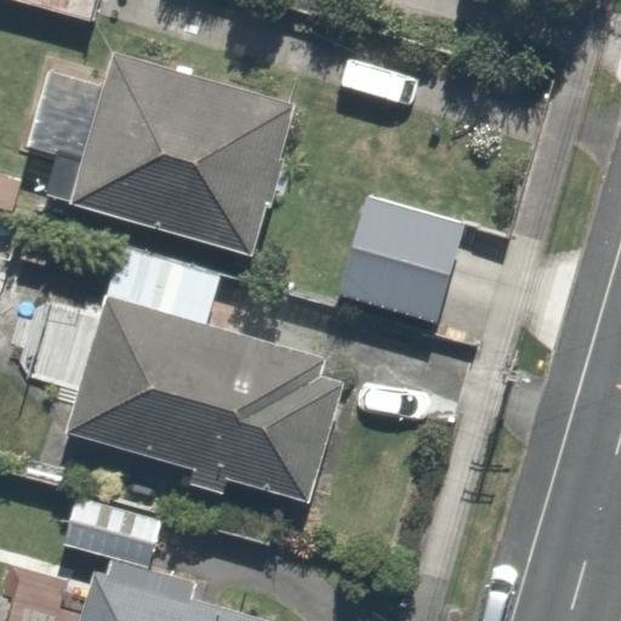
[(20,0),(93,23),(101,0),(20,0)]
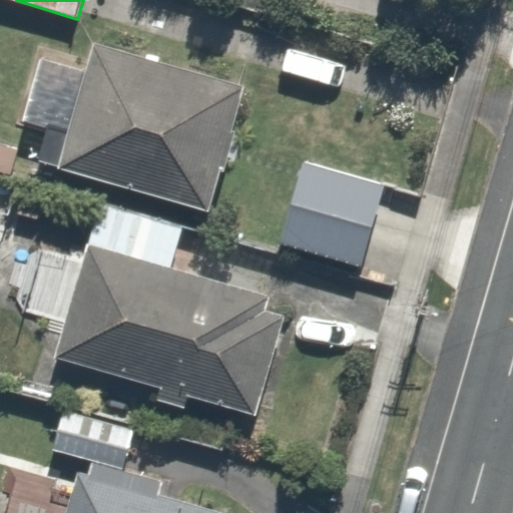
[(61,75),(37,165),(225,214),(260,84),(96,42),(86,81),(61,75)]
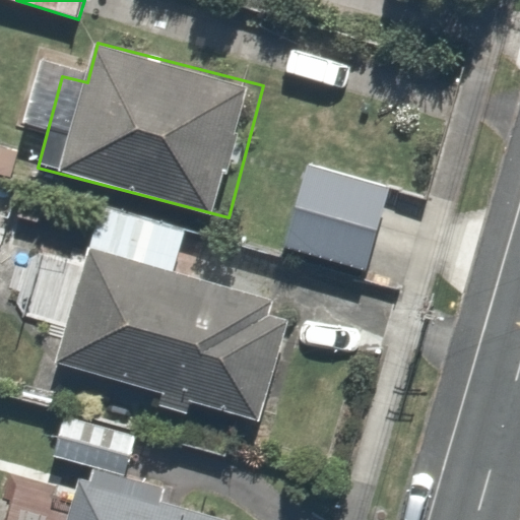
[(191,230),(101,202),(54,362),(259,423),(294,303),(180,269),(191,230)]
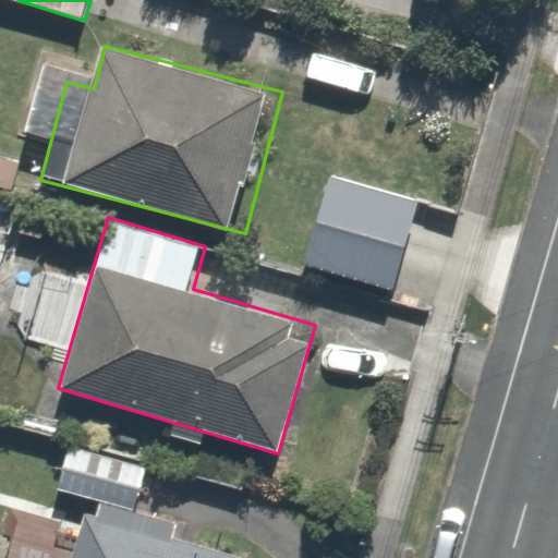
[(69,444),(57,487),(137,510),(149,465),(69,444)]
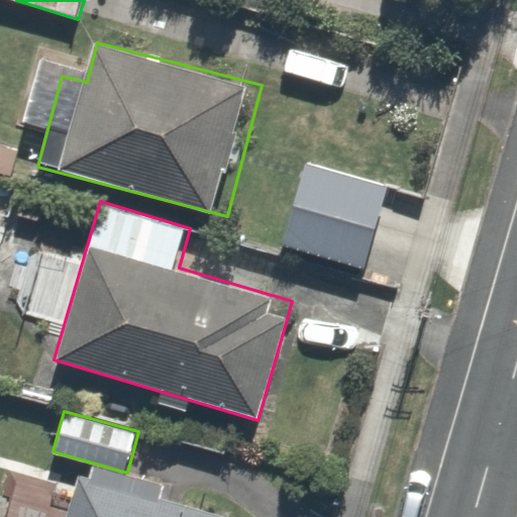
[(167,488),(83,463),(66,516),(215,516),(163,501),(167,488)]
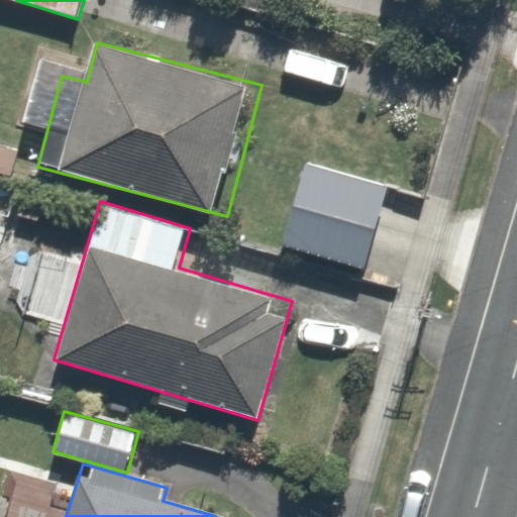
[(50,516),(60,478),(13,467),(0,516),(50,516)]
